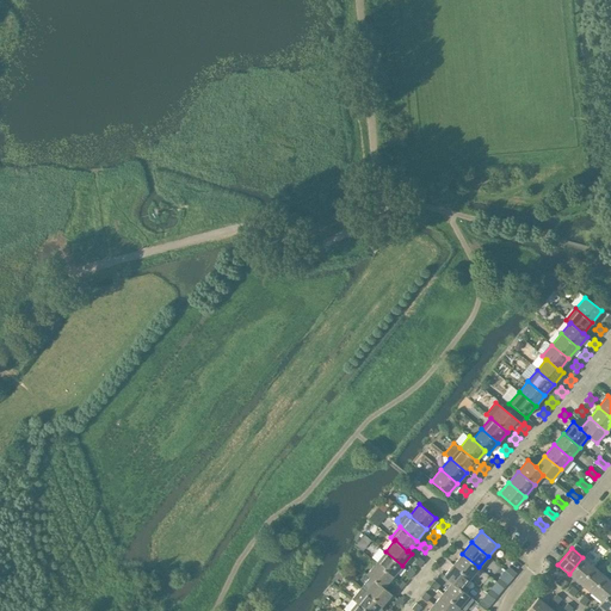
[(376,562),(393,576),(402,566),(386,551),(376,562)]
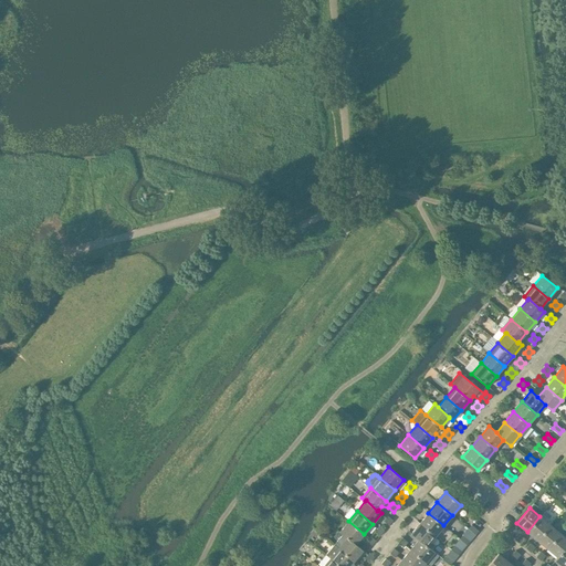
[(428,513),(420,523),(436,536),(443,525),(428,513)]
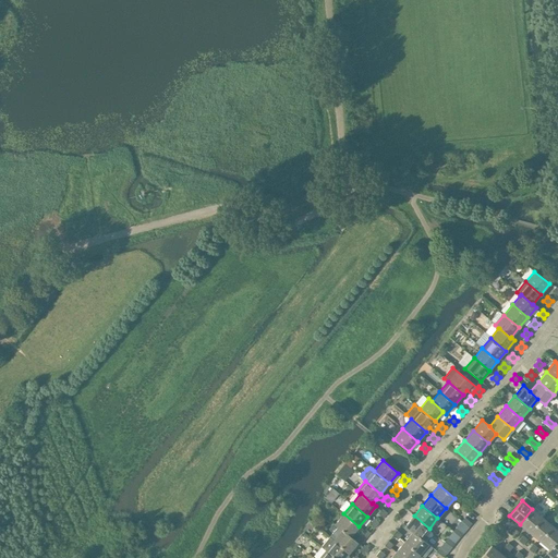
[(378,513),(384,518),(387,512),(383,509),(378,513)]
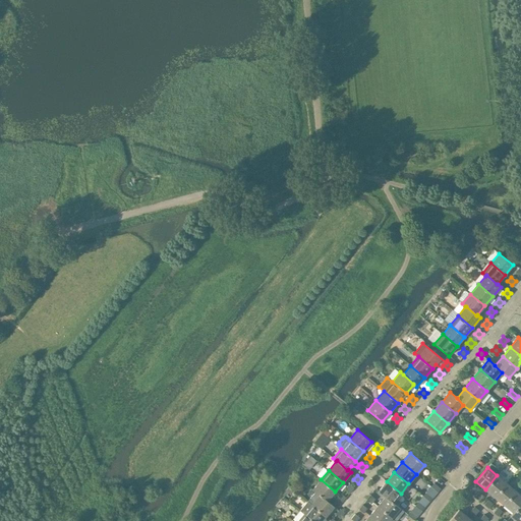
[(485,489),(495,498),(507,483),(497,475),(485,489)]
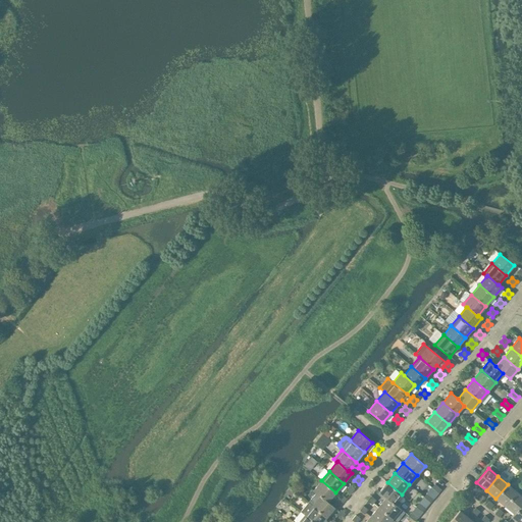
[(313,490),(320,497),(320,496),(327,502),(328,502),(335,492),(321,480),(313,490)]
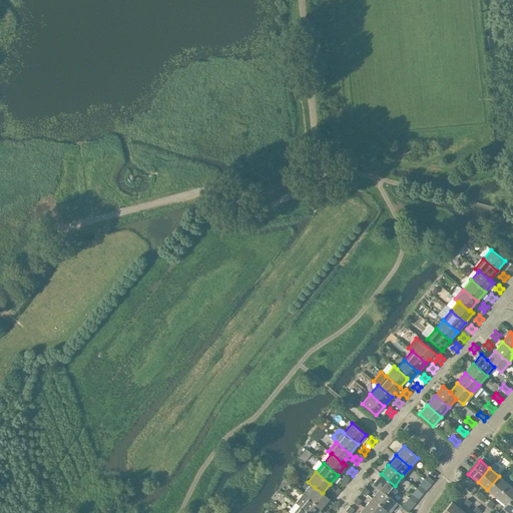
[(373,483),(379,489),(380,489),(387,495),(387,494),(395,486),(381,474),(373,483)]
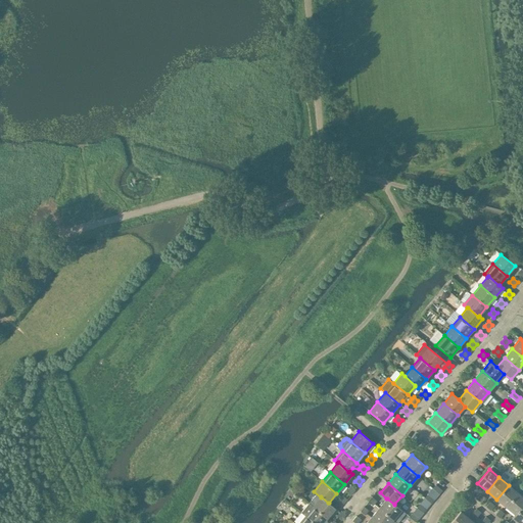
[(432,488),(439,493),(442,490),(435,485),(432,488)]
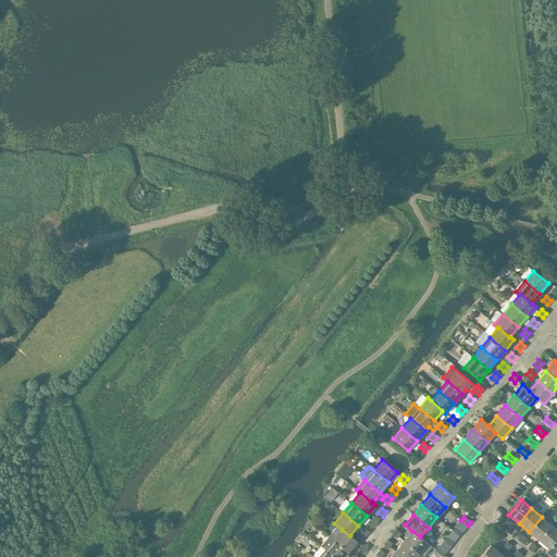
[(529,532),(539,541),(552,524),(542,517),(529,532)]
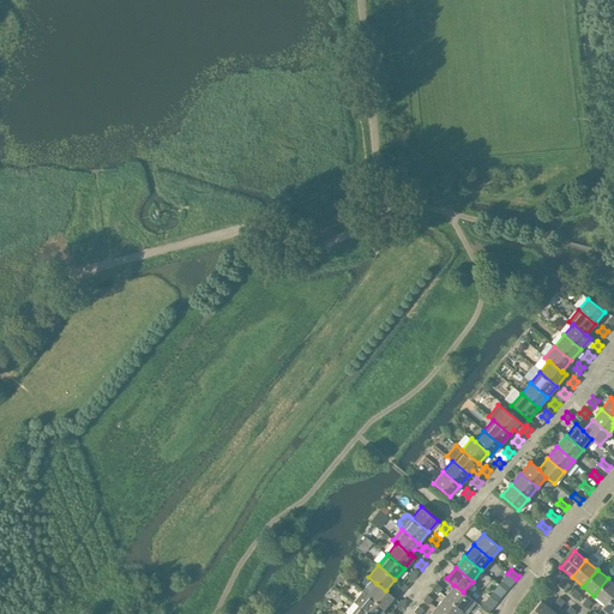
[(407,576),(413,581),(417,576),(411,571),(407,576)]
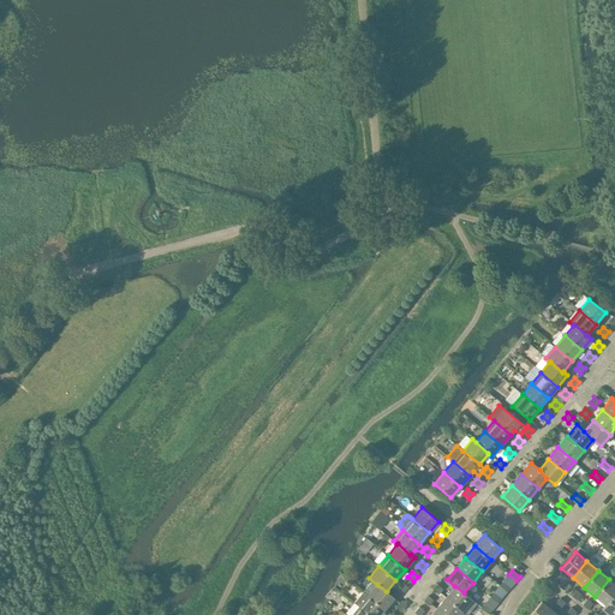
[(595,597),(605,605),(614,595),(614,584),(609,579),(595,597)]
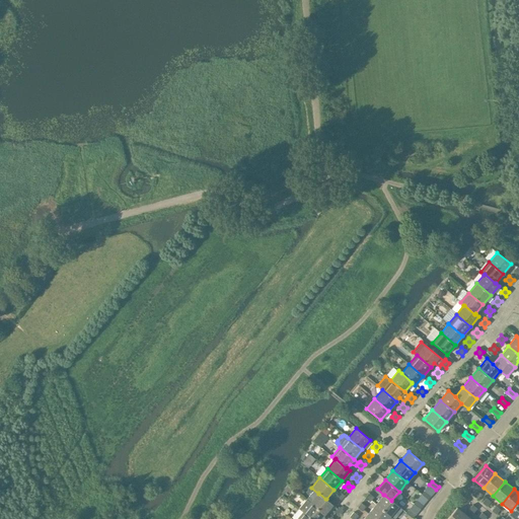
[(472,495),(477,499),(482,494),(476,490),(472,495)]
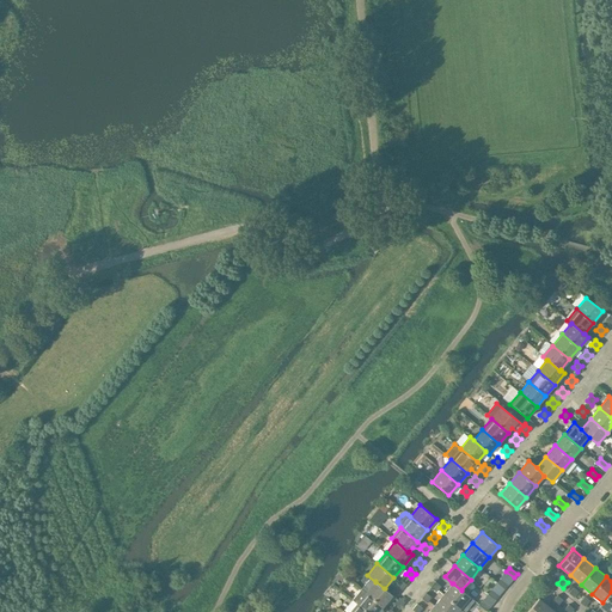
[(497,582),(505,589),(508,585),(501,579),(497,582)]
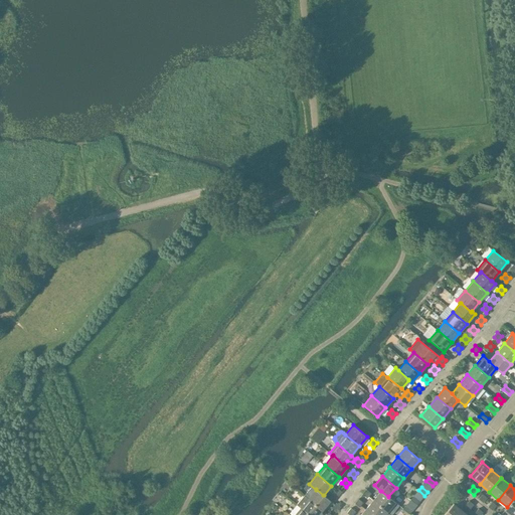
[(333,492),(338,496),(342,492),(337,488),(333,492)]
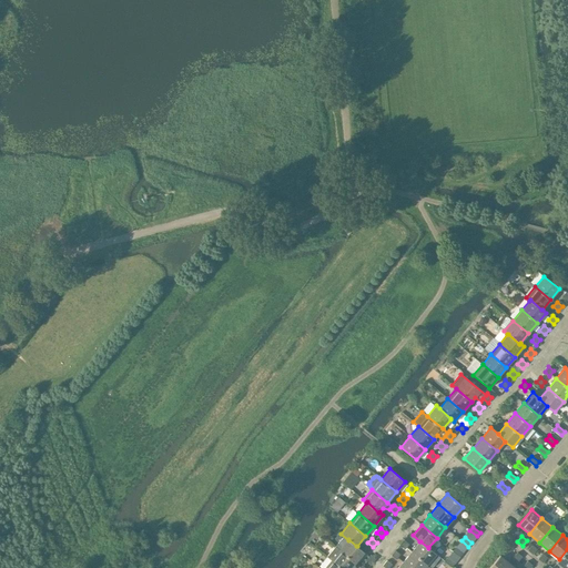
[(340,549),(355,563),(364,553),(357,546),(356,546),(348,539),(348,540),(340,549)]
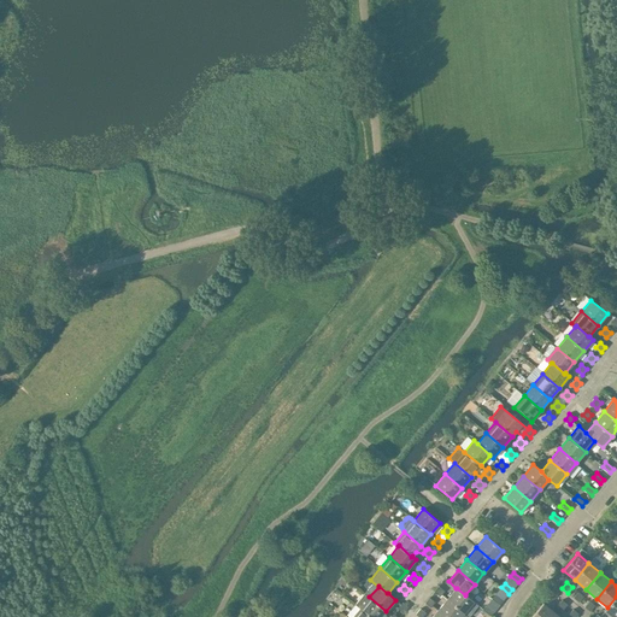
[(434,592),(440,597),(445,591),(439,586),(434,592)]
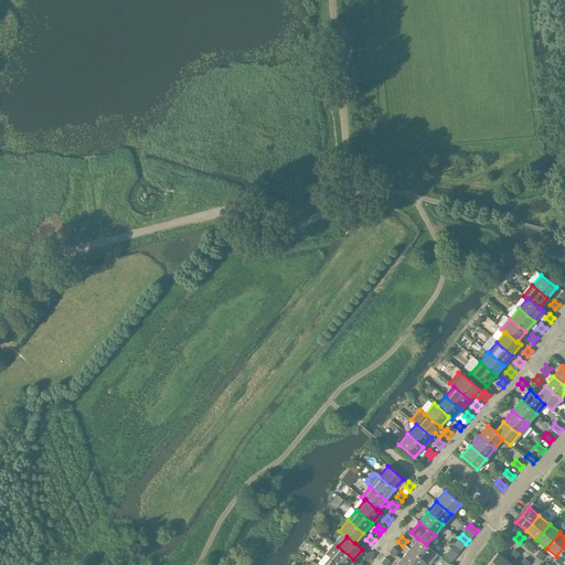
[(409,548),(425,562),(429,564),(438,554),(426,544),(426,545),(418,539),(417,539),(409,548)]
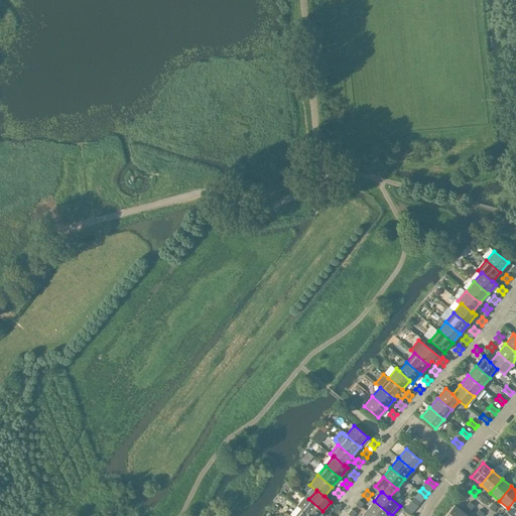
[(457,499),(462,503),(465,498),(461,494),(457,499)]
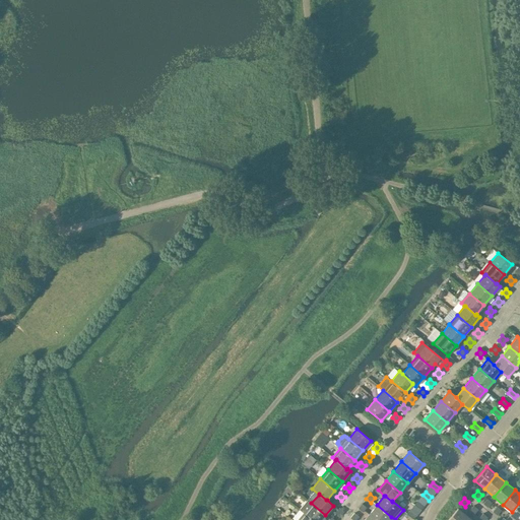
[(483,504),(488,508),(492,503),(486,499),(483,504)]
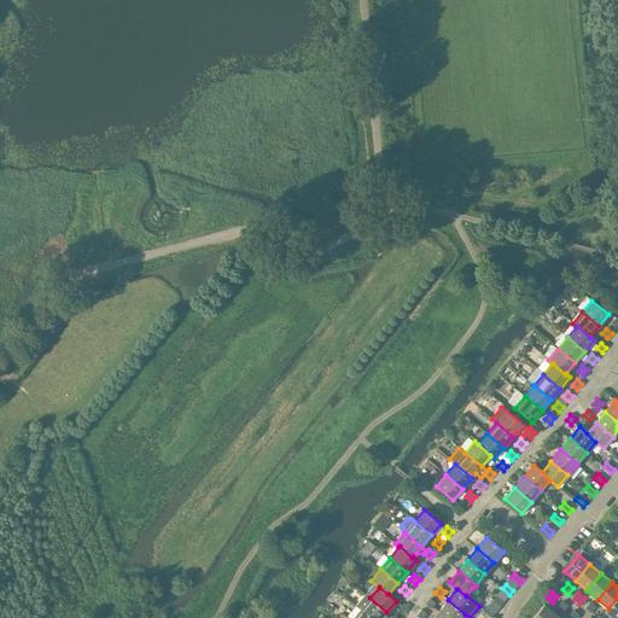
[(361,610),(371,617),(382,617),(386,612),(369,598),(365,594),(356,605),(361,610)]
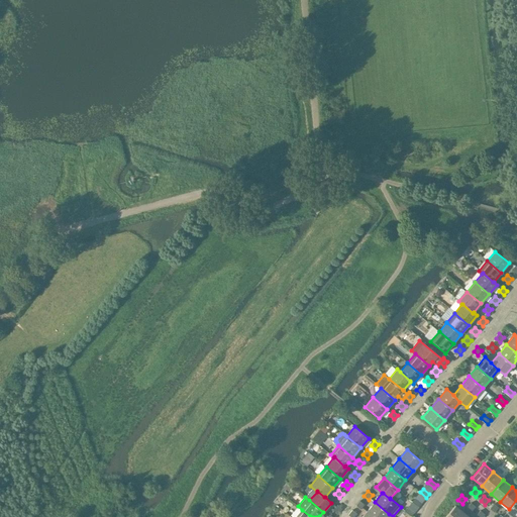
[(412,501),(419,507),(421,503),(415,498),(412,501)]
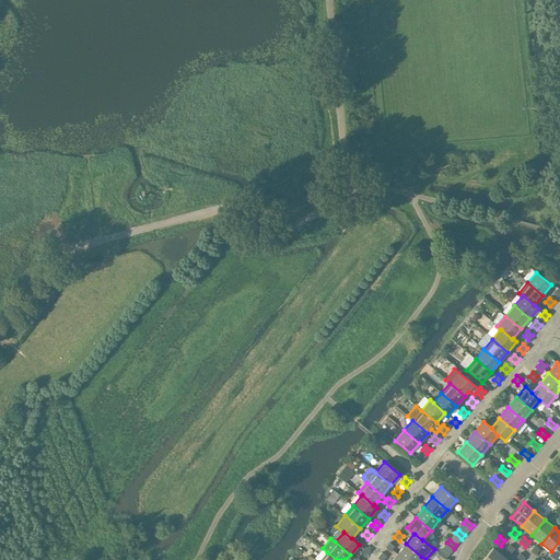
[(548,555),(553,559),(559,559),(559,541),(551,551),(548,555)]
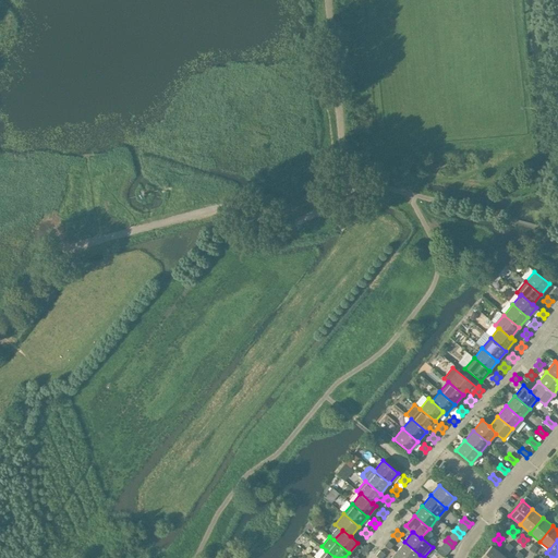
[(384,545),(389,549),(393,545),(388,541),(384,545)]
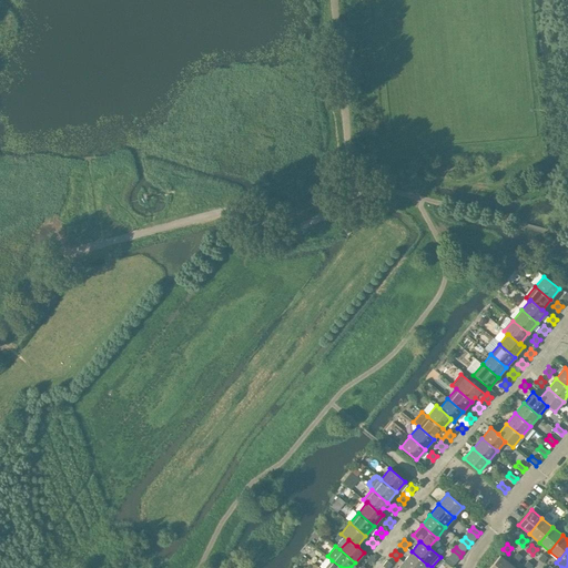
[(403,561),(411,567),(424,567),(427,565),(412,551),(403,561)]
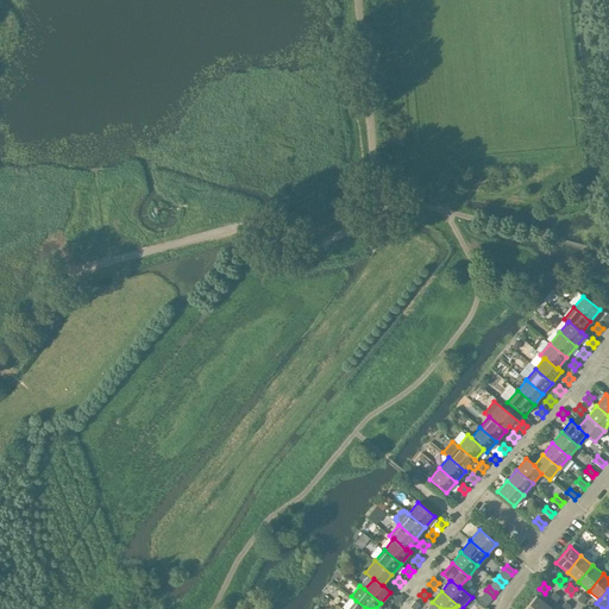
[(550,597),(556,602),(560,596),(554,592),(550,597)]
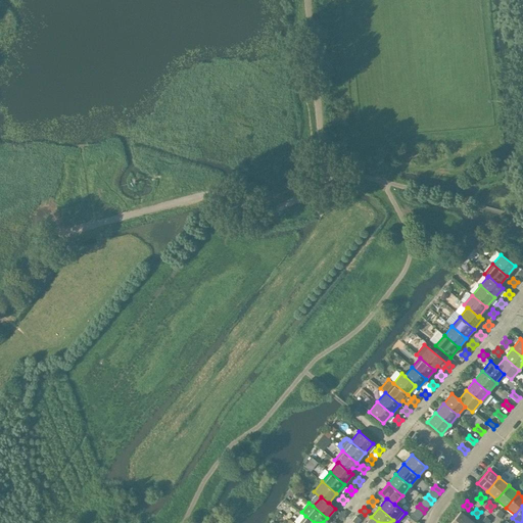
[(495,514),(500,518),(504,514),(500,510),(495,514)]
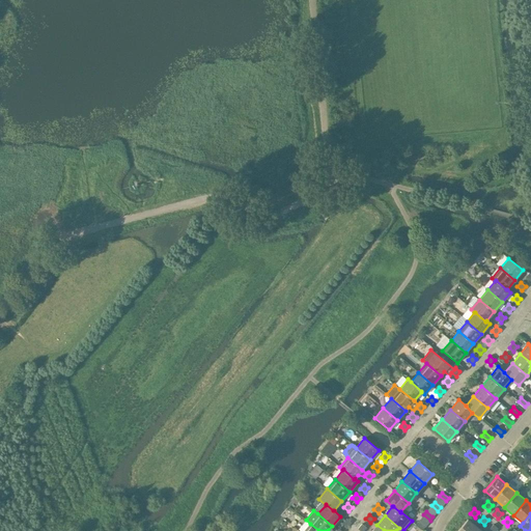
[(342,523),(347,527),(352,523),(346,519),(342,523)]
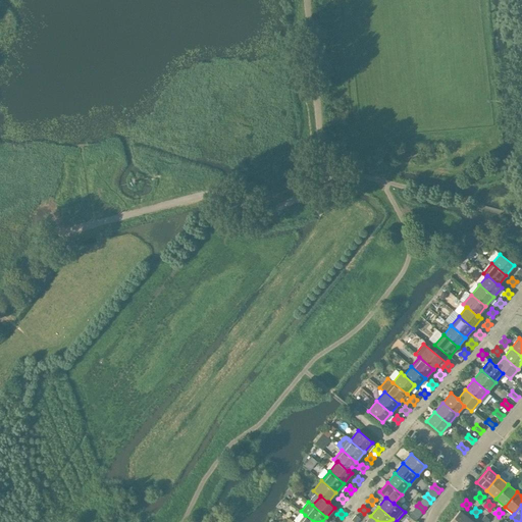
[(450,521),(466,521),(469,518),(460,510),(450,521)]
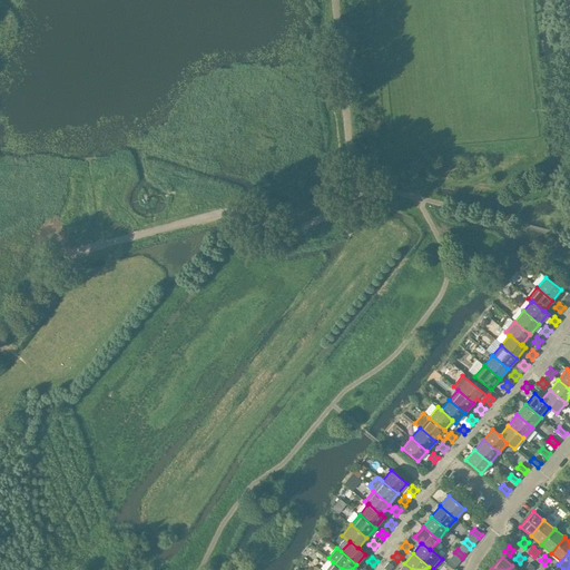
[(445,563),(453,569),(457,566),(449,559),(445,563)]
